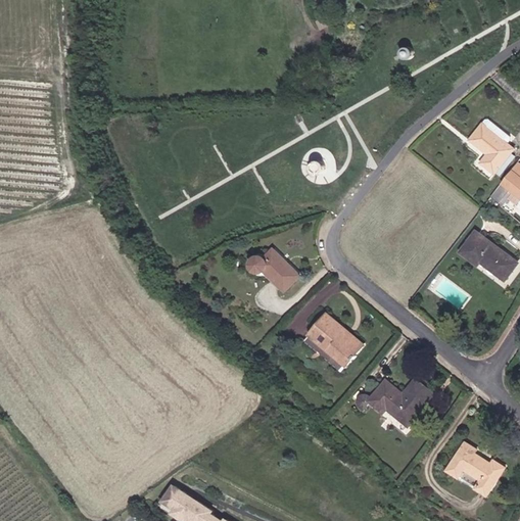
[(407,46),(406,45),(404,46),(400,48),(399,50),(399,52),(400,55),(403,58),(406,58),(409,57),(411,55),(412,54),(412,51),(411,49),(410,47),(407,46)]
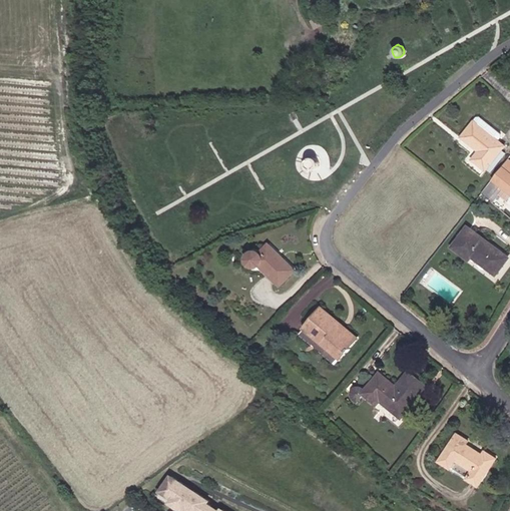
[(483,167),(498,148),(502,144),(472,119),(459,135),(476,149),(471,156),(483,167)]
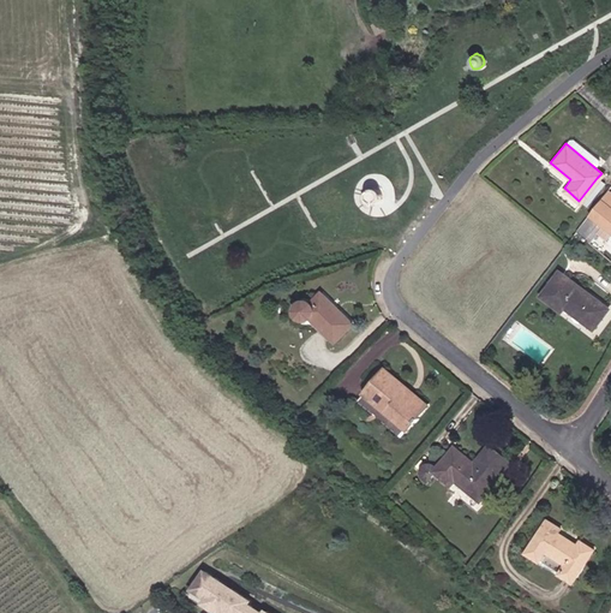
[(601,182),(597,178),(579,201),(583,204),(601,182)]
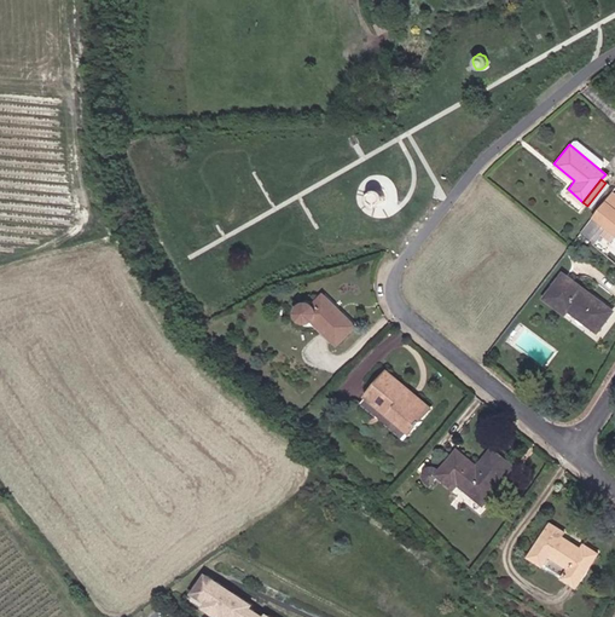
[(614,230),(614,189),(613,186),(592,213),(614,230)]
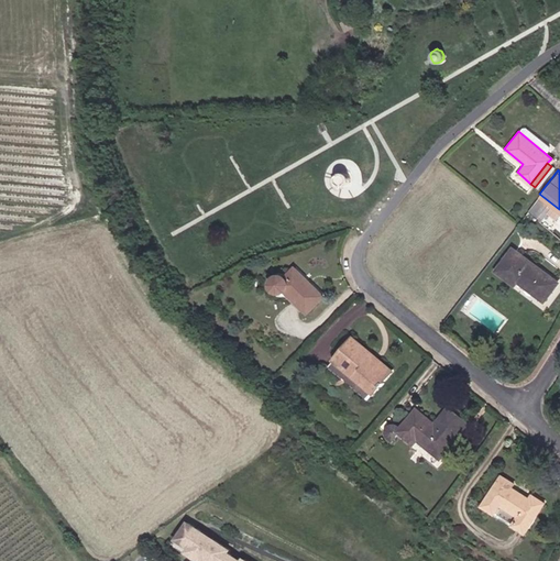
[(342,172),(341,172),(338,172),(336,174),(333,176),(333,179),(335,183),(338,185),(341,185),(344,184),(347,183),(348,180),(348,177),(347,175),(344,173),(342,172)]
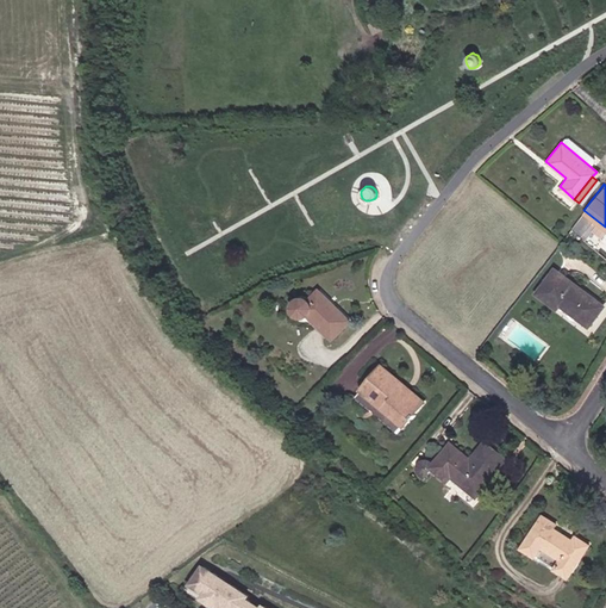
[(553,270),(536,293),(554,308),(557,303),(585,324),(600,305),(553,270)]
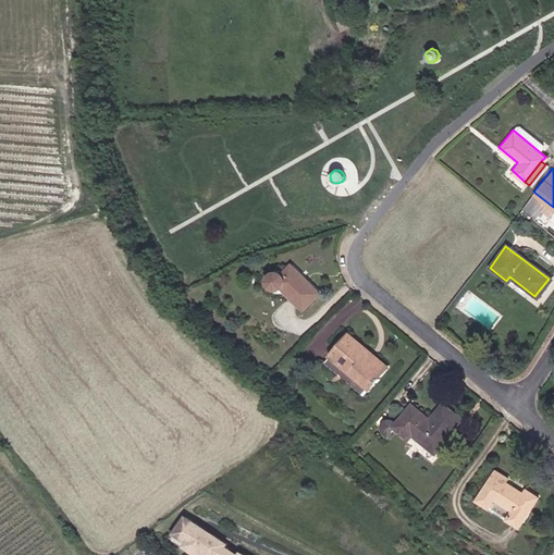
[(317,292),(288,264),(280,273),(277,272),(275,271),(272,272),(269,273),(267,276),(266,281),(267,284),(270,286),(273,287),(277,287),(278,286),(300,308),(317,292)]
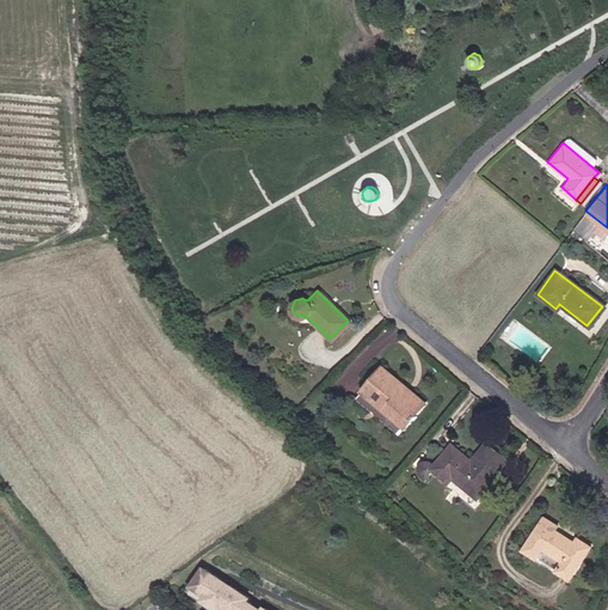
[(380,364),(358,390),(403,426),(423,400),(380,364)]
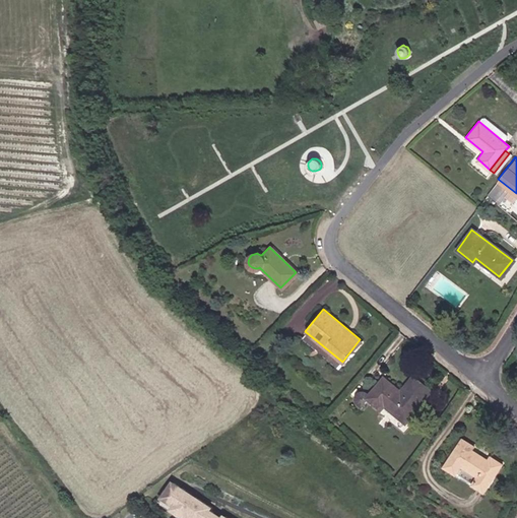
[(342,362),(305,331),(301,336),(337,367),(342,362)]
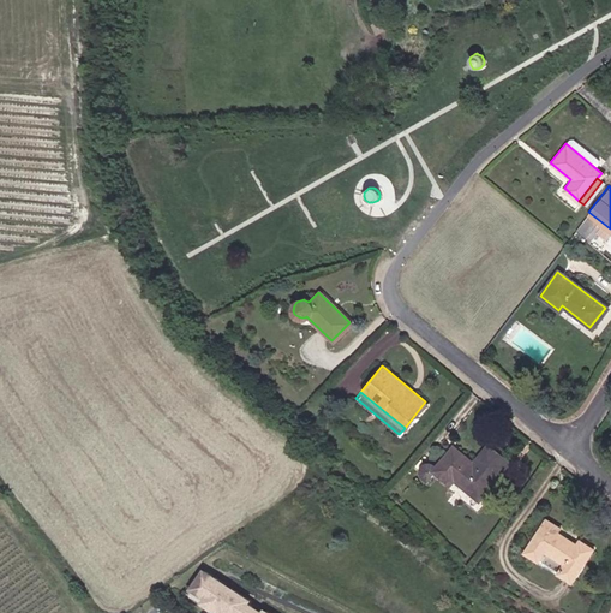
[(472,463),(451,447),(435,465),(432,463),(429,462),(425,462),(423,463),(420,466),(419,469),(419,474),(421,477),(425,480),(435,469),(449,482),(453,477),(478,498),(505,463),(486,446),(472,463)]
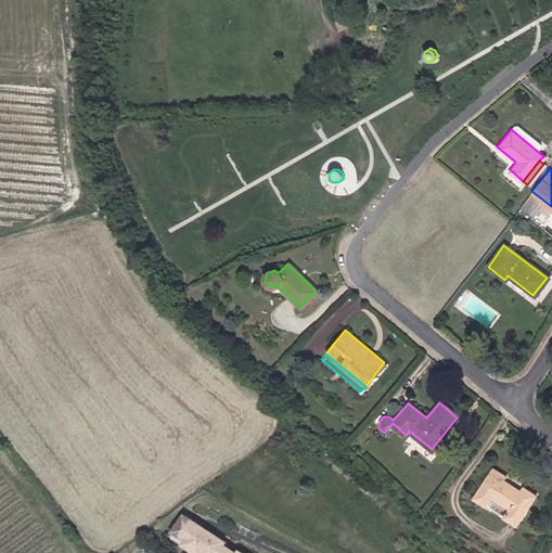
[(509,508),(503,515),(516,523),(534,493),(522,486),(518,490),(502,479),(504,475),(492,467),(474,497),(486,504),(491,496),(509,508)]
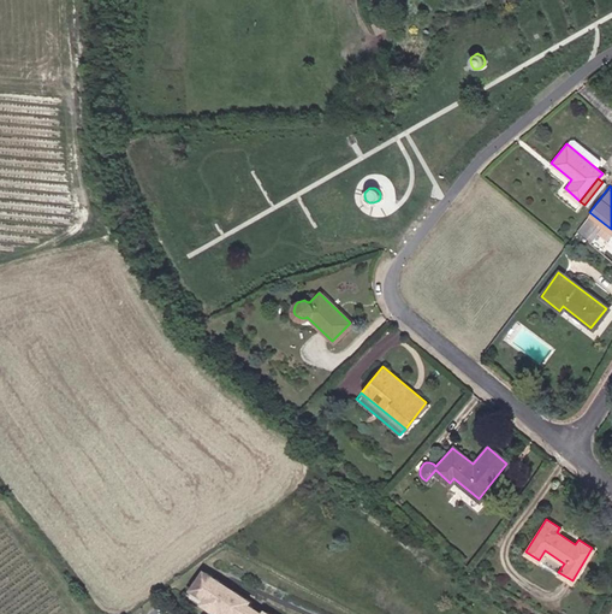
[(539,560),(558,572),(564,564),(545,550),(539,560)]
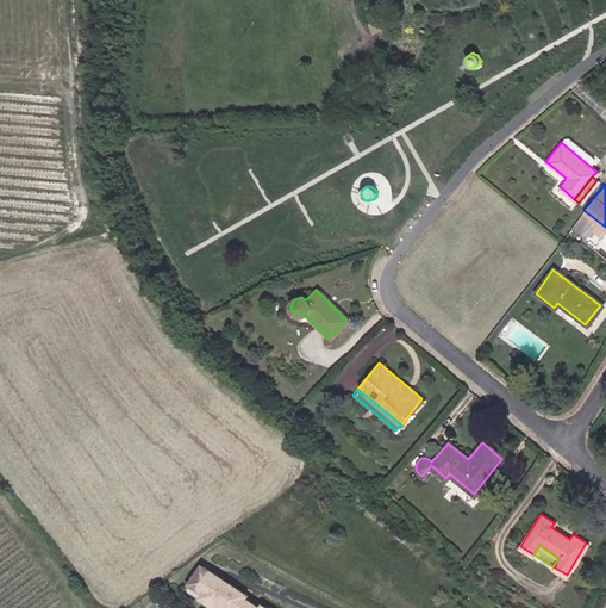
[(233,607),(242,597),(244,594),(224,582),(220,588),(208,581),(213,574),(198,564),(186,582),(200,591),(197,596),(214,607),(218,603),(225,607),(233,607)]
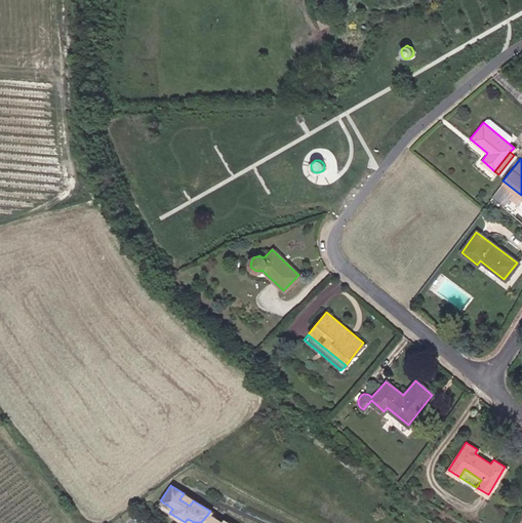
[(193,500),(184,493),(179,499),(190,506),(193,500)]
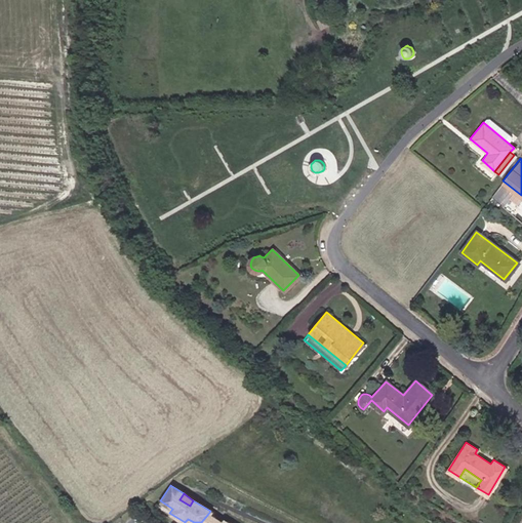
[(221,522),(222,522),(208,514),(201,522),(221,522)]
